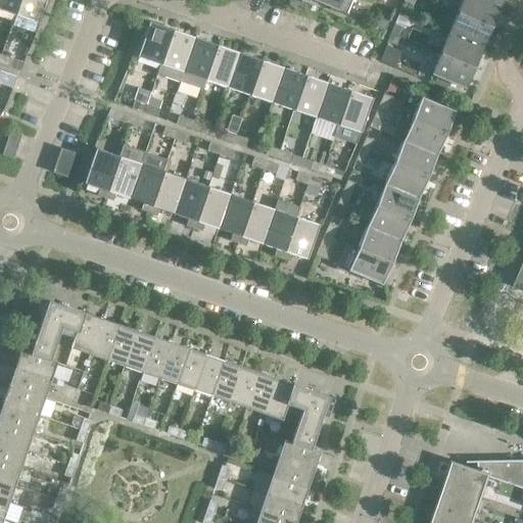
[(19,0),(0,0),(0,9),(14,15),(19,0)]
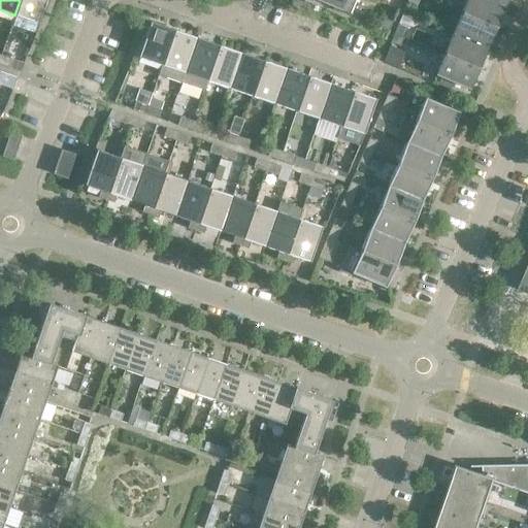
[(45,0),(20,0),(14,15),(38,23),(45,0)]
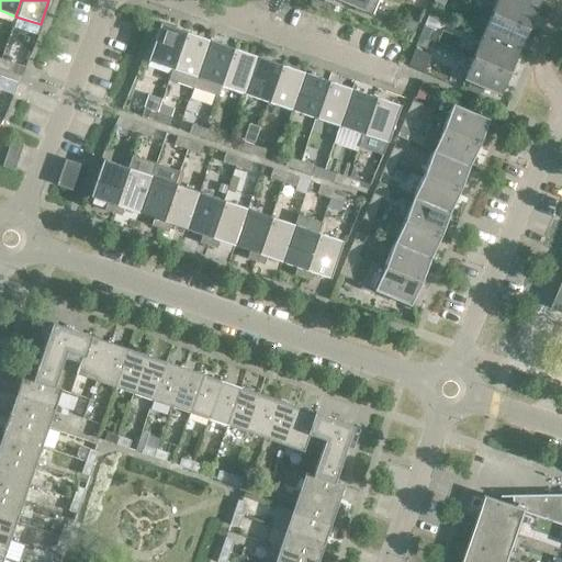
[(366,0),(336,0),(361,11),(366,0)]
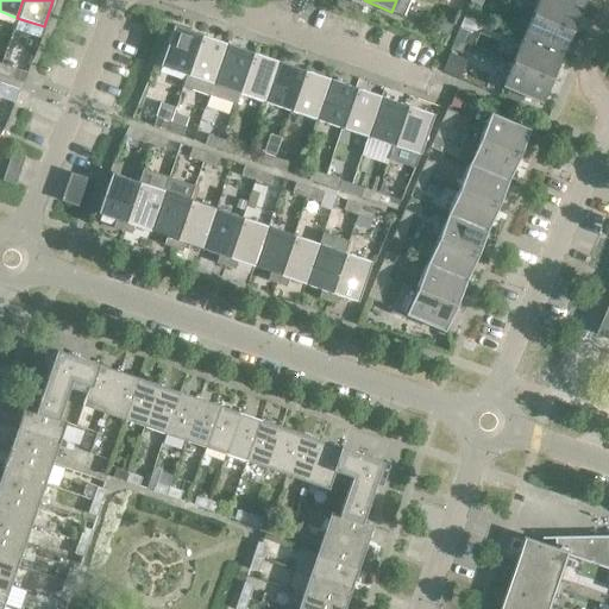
[(581,8),(562,0),(539,0),(533,16),(571,31),(581,8)]
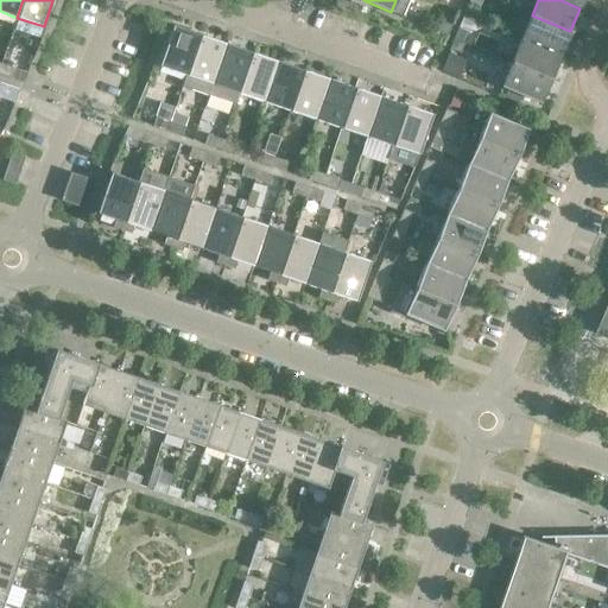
[(570,31),(532,16),(521,39),(561,55),(570,31)]
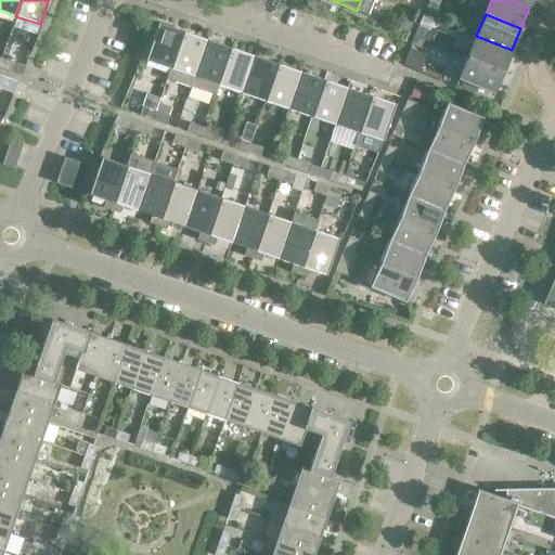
[(403,18),(399,27),(409,31),(412,22),(403,18)]
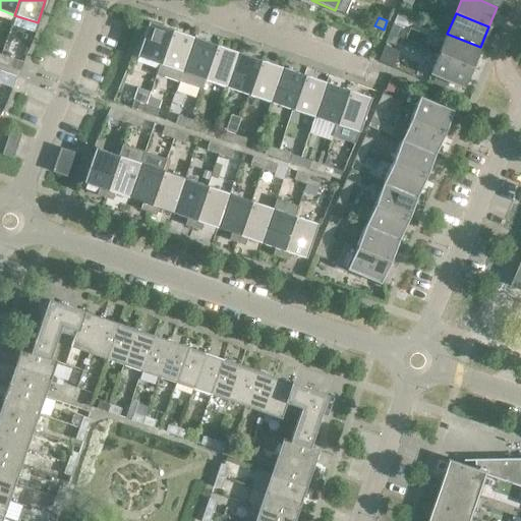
[(136,56),(159,64),(160,64),(171,30),(149,21),(136,56)]
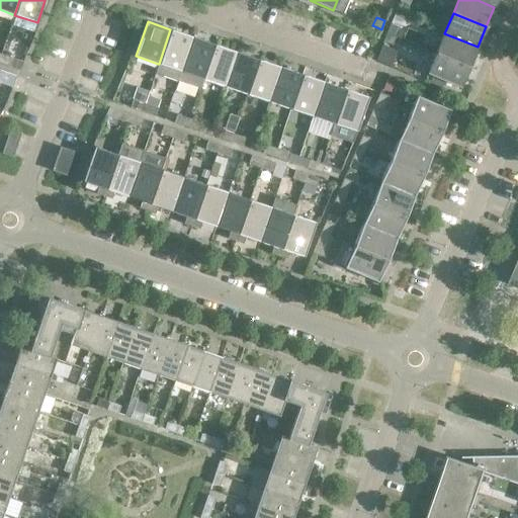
[(400,27),(391,23),(386,32),(396,36),(400,27)]
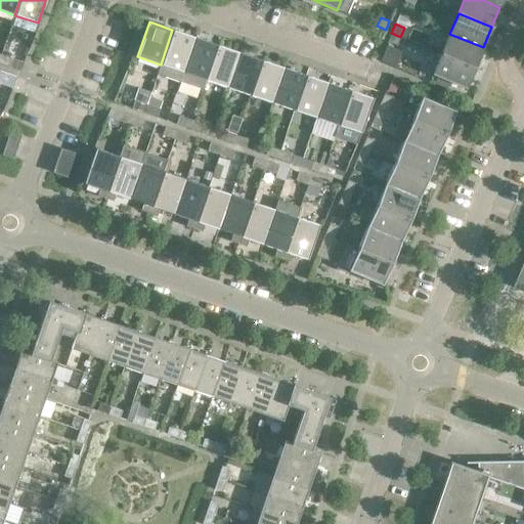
[(194,37),(172,30),(161,64),(160,64),(157,75),(179,82),(194,37)]
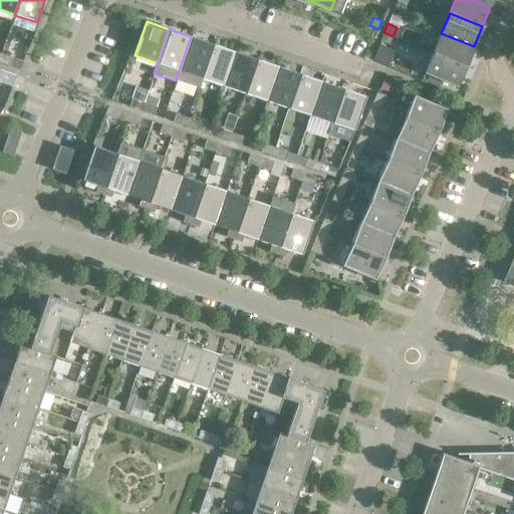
[(393,36),(383,32),(379,41),(389,44),(393,36)]
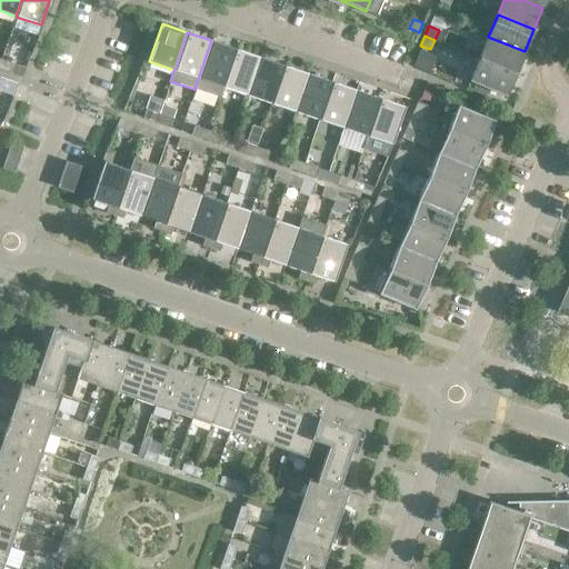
[(525,51),(488,37),(479,59),(515,73),(525,51)]
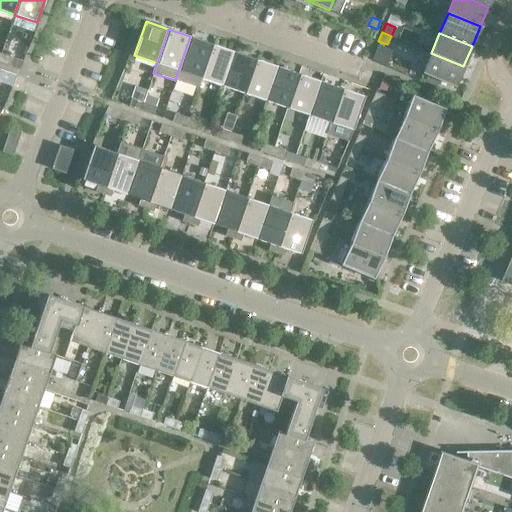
[(211,44),(190,36),(175,80),(197,88),(200,78),(211,44)]
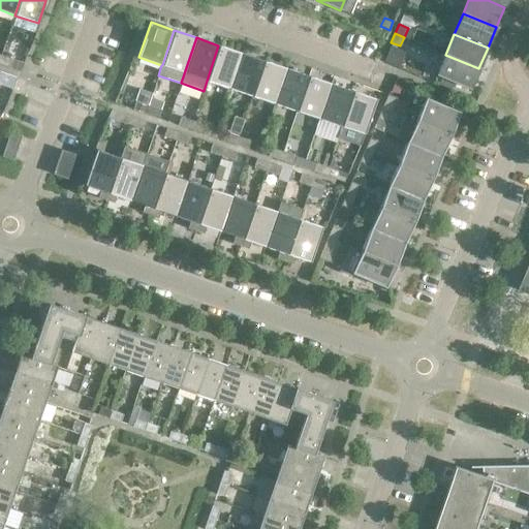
[(241,53),(218,45),(207,81),(229,88),(241,53)]
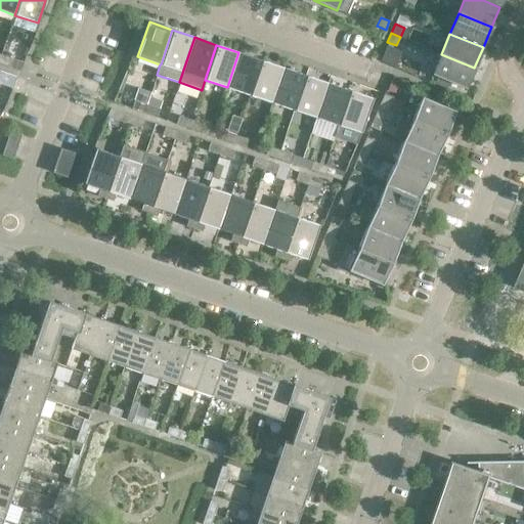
[(387,45),(380,61),(394,68),(401,51),(387,45)]
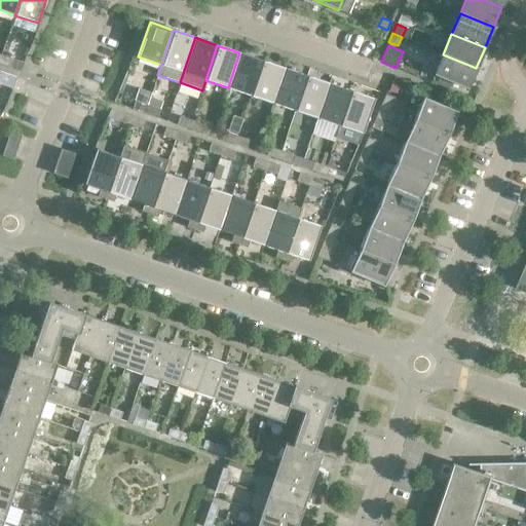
[(262,61),(239,52),(228,87),(251,96),(262,61)]
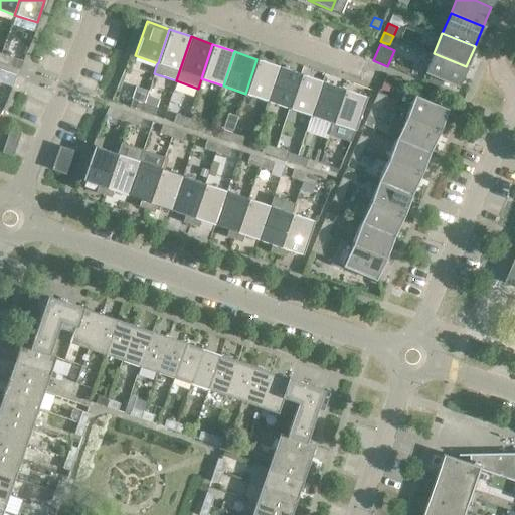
[(466,66),(434,53),(424,73),(458,88),(466,66)]
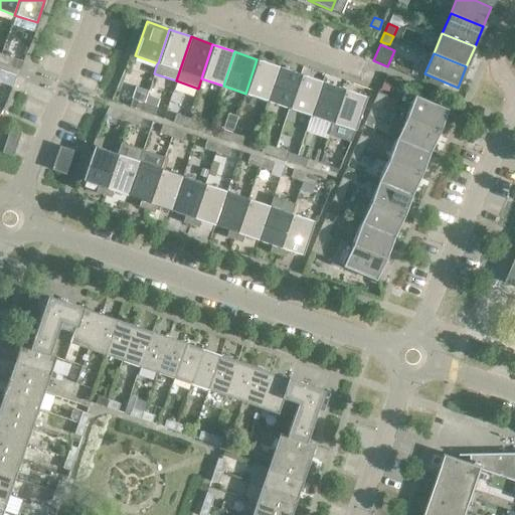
[(13,58),(1,54),(0,55),(0,62),(10,66),(13,58)]
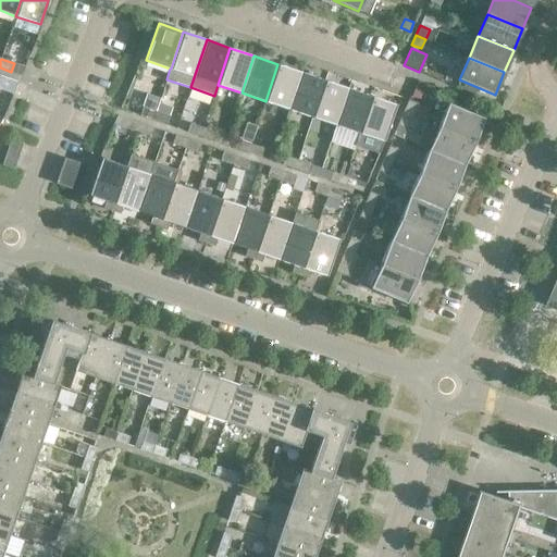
[(301,72),(277,64),(265,101),(288,109),(301,72)]
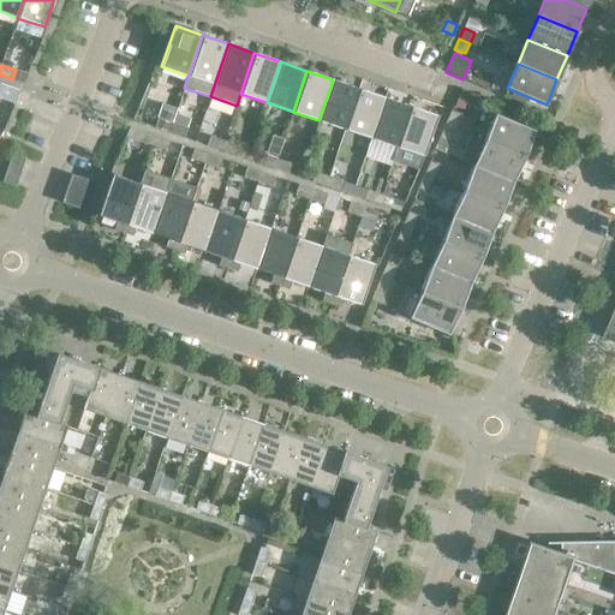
[(358,89),(333,79),(318,120),(345,130),(358,89)]
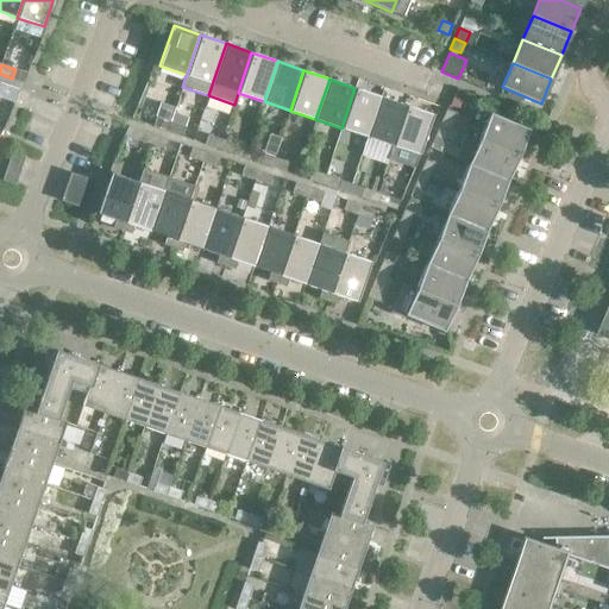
[(381,96),(355,88),(341,129),(366,137),(381,96)]
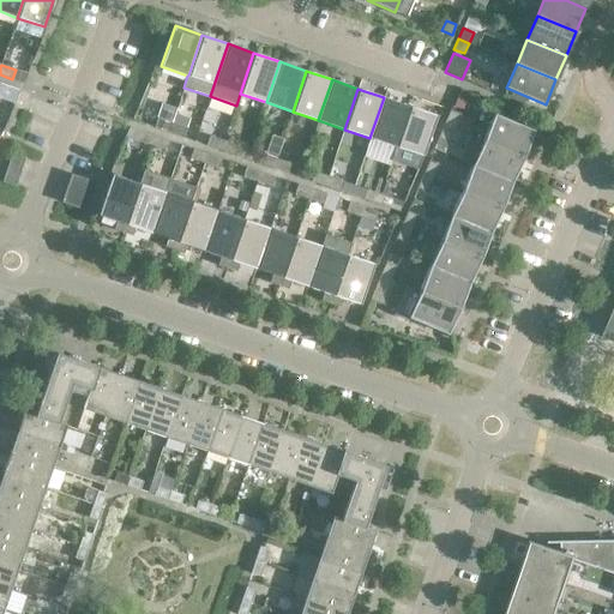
[(410,106),(384,97),(369,138),(396,146),(410,106)]
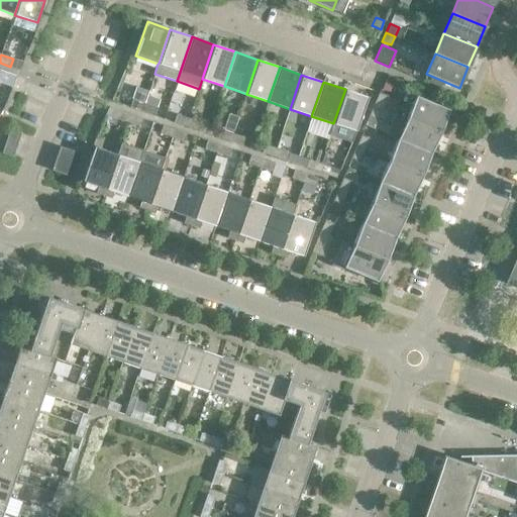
[(368,97),(345,89),(333,123),(355,131),(368,97)]
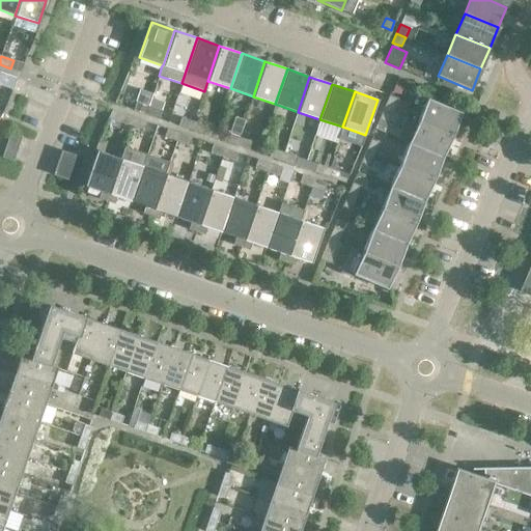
[(397,99),(389,95),(384,107),(392,111),(397,99)]
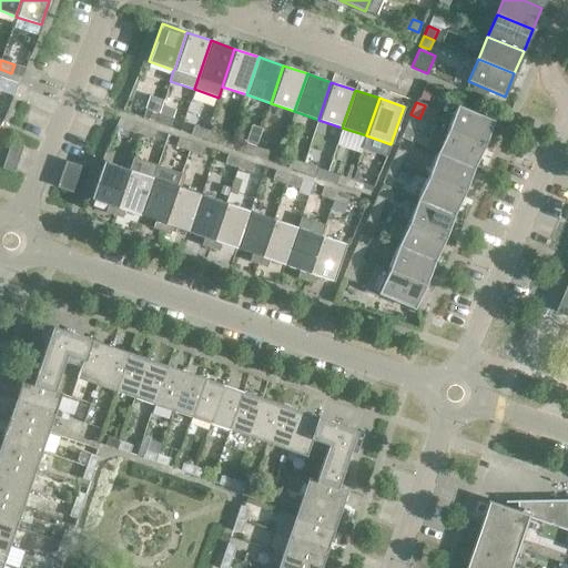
[(457,105),(447,130),(484,145),(494,121),(457,105)]
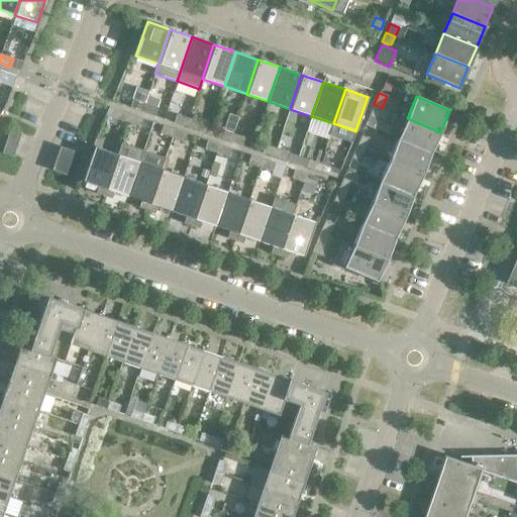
[(132,99),(129,107),(141,111),(144,103),(132,99)]
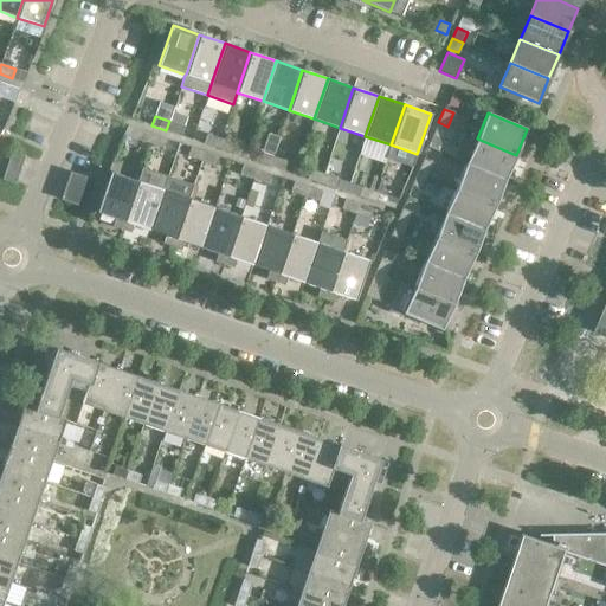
[(184,126),(169,121),(166,130),(180,136),(184,126)]
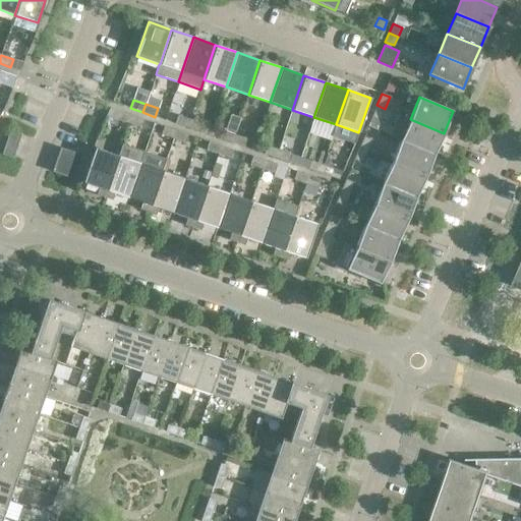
[(385,109),(377,105),(371,117),(380,120),(385,109)]
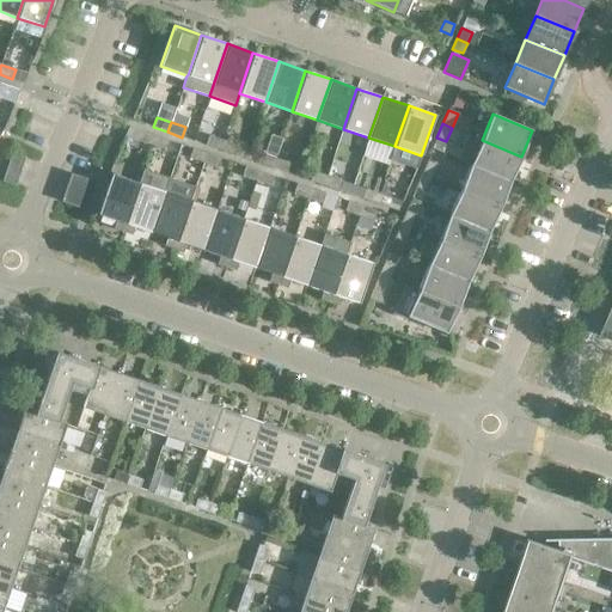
[(155,135),(141,130),(138,140),(152,146),(155,135)]
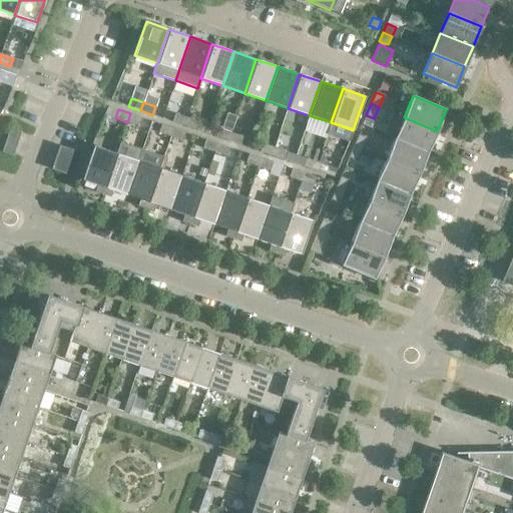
[(142,117),(130,113),(127,122),(139,126),(142,117)]
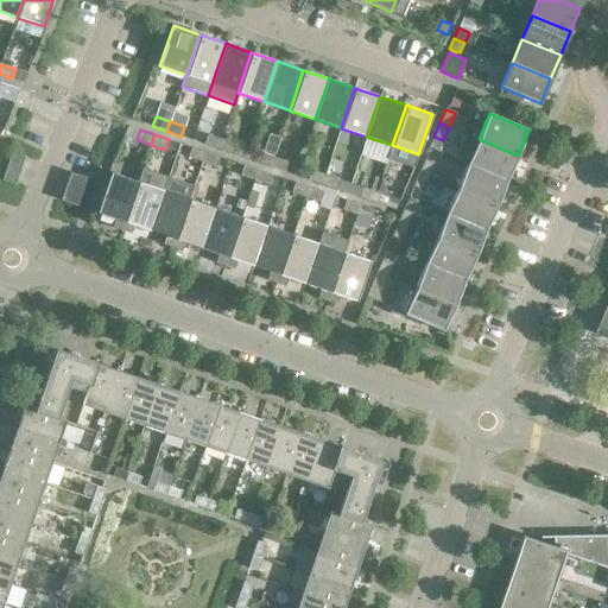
[(207,134),(203,144),(217,149),(221,139),(207,134)]
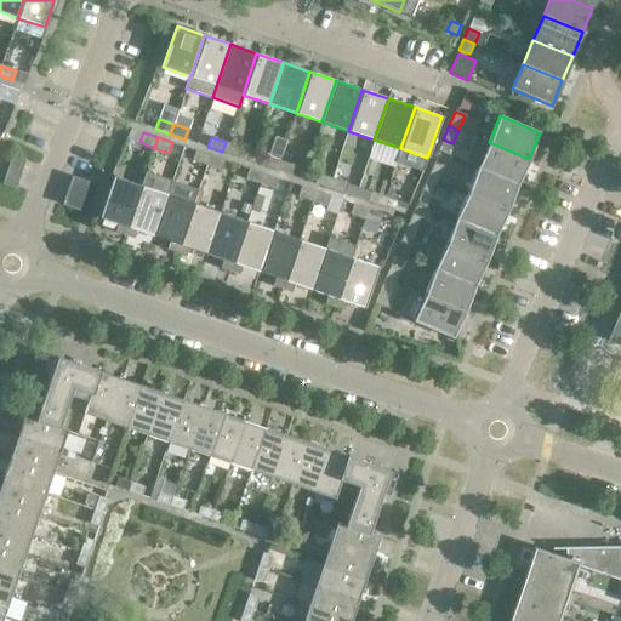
[(274,137),(268,154),(279,158),(285,141),(274,137)]
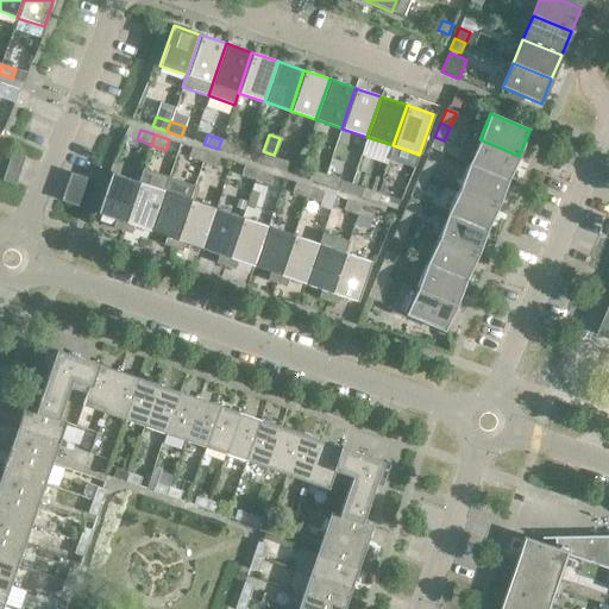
[(236,144),(221,139),(218,149),(232,154),(236,144)]
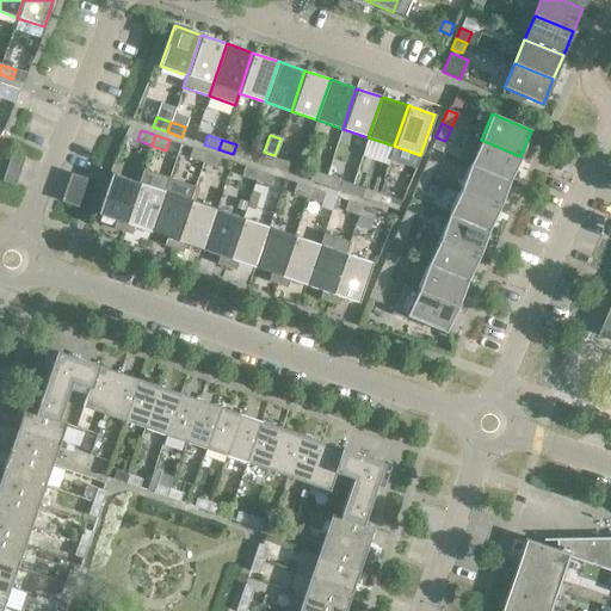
[(520,156),(481,140),(470,165),(510,181),(520,156)]
